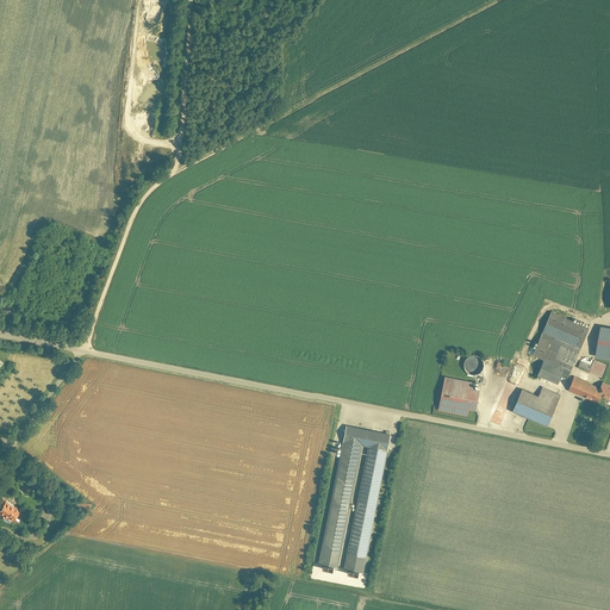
[(551,313),(534,356),(573,371),(589,329),(551,313)]
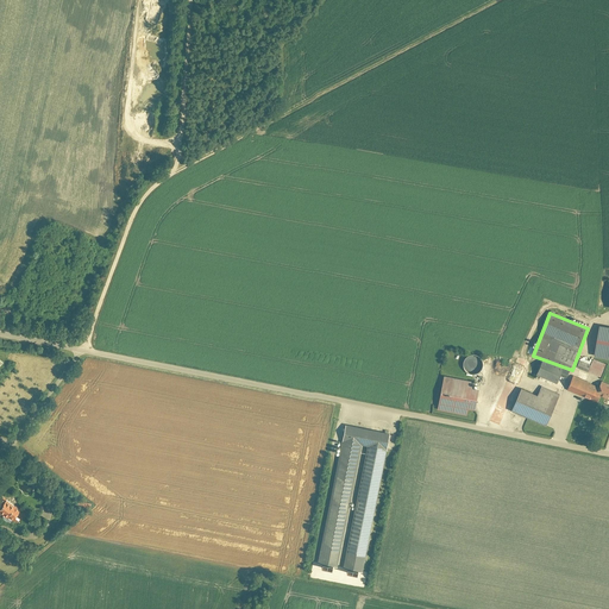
[(464,364),(464,368),(465,371),(468,372),(471,375),(478,375),(482,371),(483,366),(483,362),(481,358),(477,356),(470,356),(465,359),(464,364)]
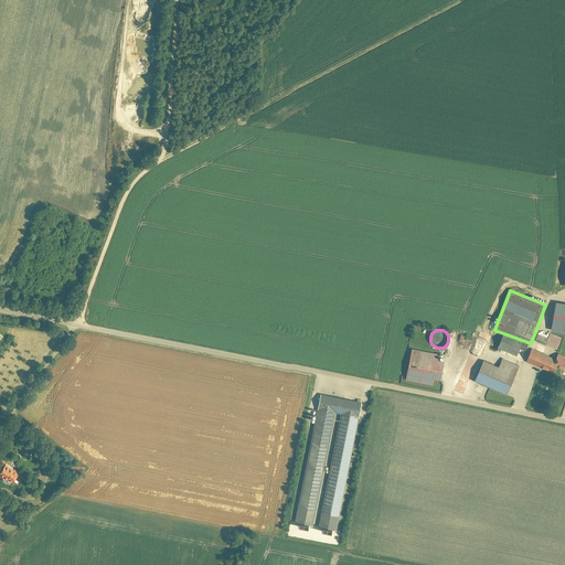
[(552,336),(550,341),(539,336),(535,344),(557,354),(563,340),(552,336)]
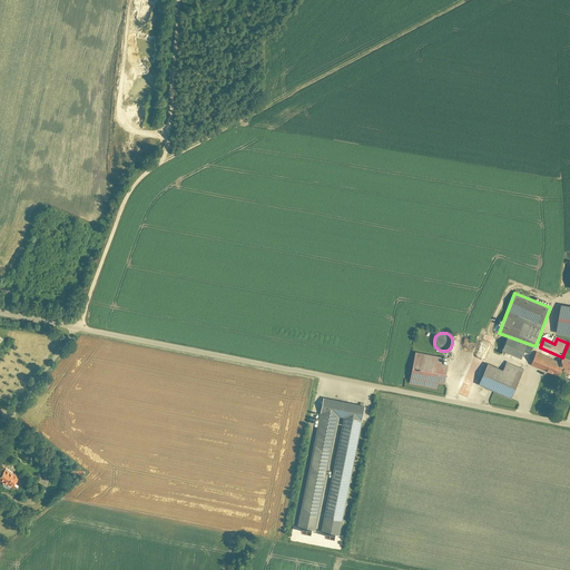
[(507,344),(501,355),(527,366),(532,352),(527,350),(526,353),(507,344)]
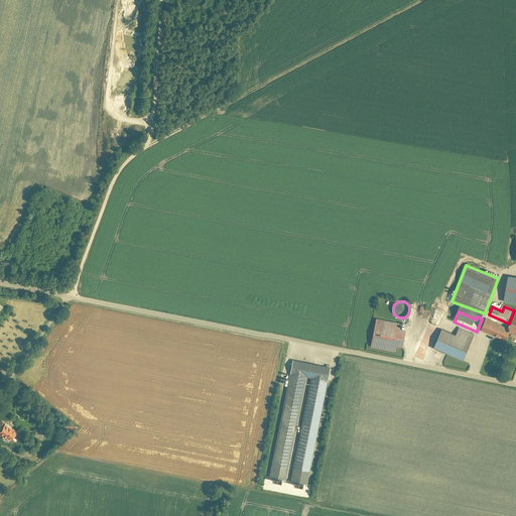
[(405,326),(376,319),(371,348),(400,353),(405,326)]
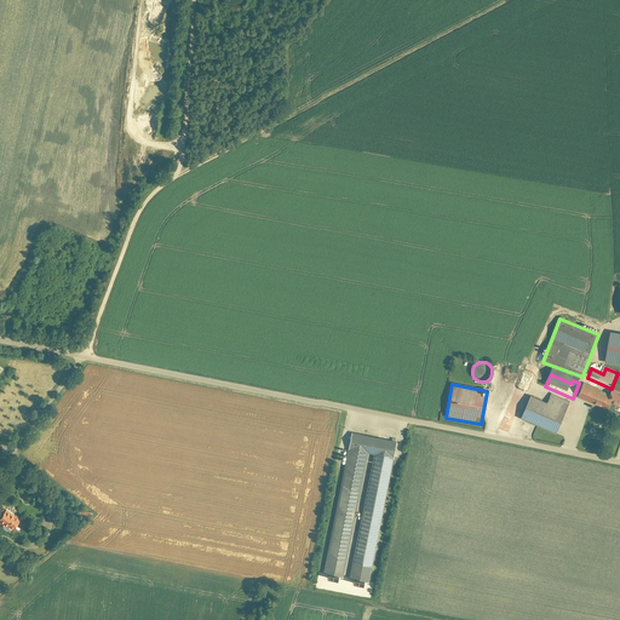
[(619,394),(613,391),(610,396),(585,385),(580,399),(608,411),(612,403),(619,407),(619,394)]
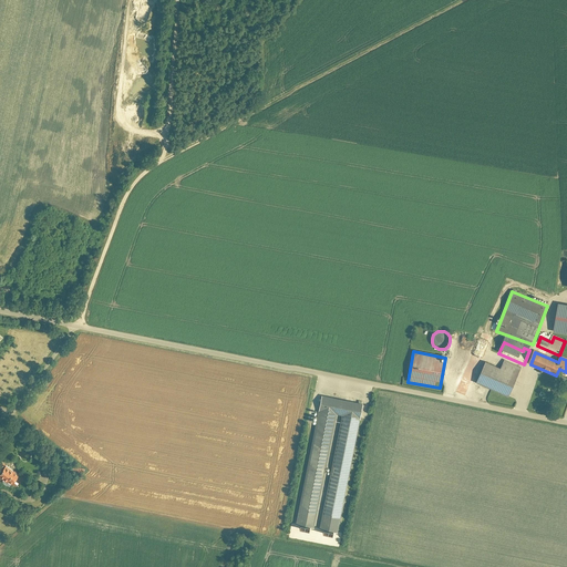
[(505,360),(502,369),(486,362),(477,383),(508,395),(521,367),(505,360)]
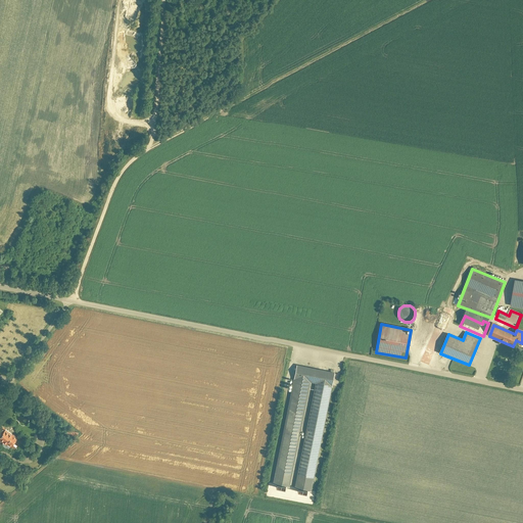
[(295,368),(273,485),(268,484),(266,495),(314,505),(316,492),(313,492),(335,375),(295,368)]
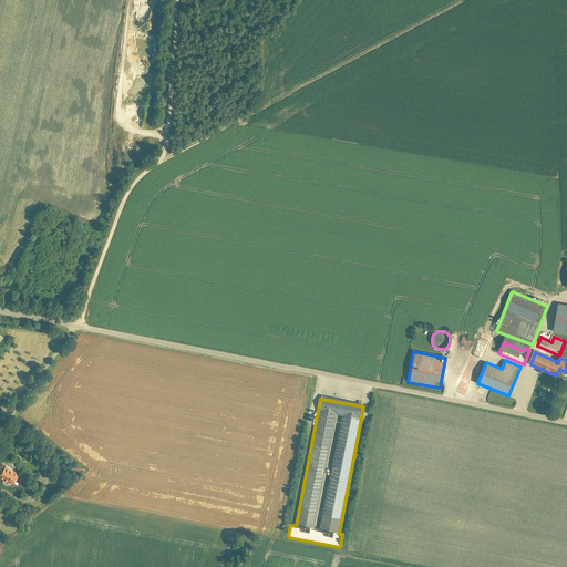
[(0,462),(0,474),(12,483),(19,473),(1,461),(0,462)]
